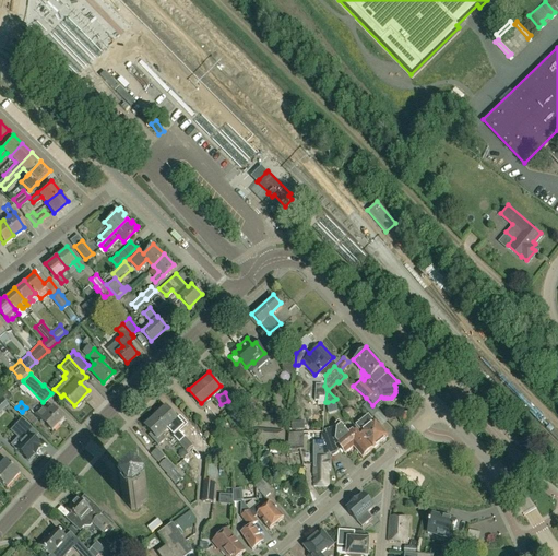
[(47,409),(43,404),(35,413),(51,428),(63,416),(51,404),(47,409)]
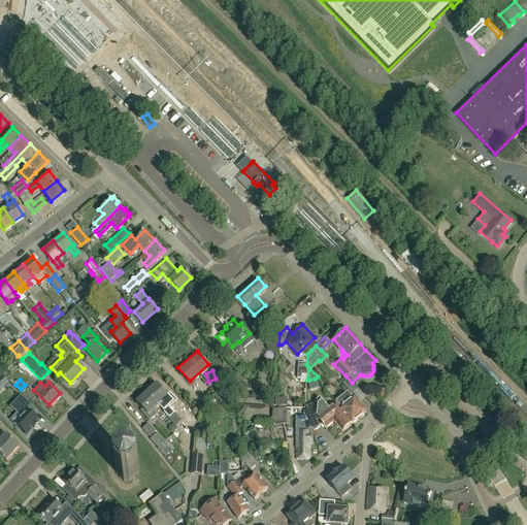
[(156,382),(145,391),(161,407),(162,407),(167,403),(163,398),(167,394),(156,382)]
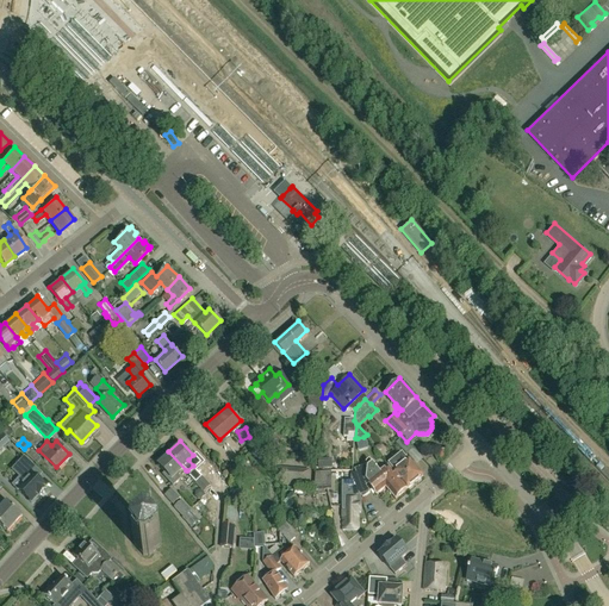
[(422,474),(414,463),(409,456),(406,457),(401,450),(387,461),(393,468),(395,468),(392,470),(405,487),(422,474)]
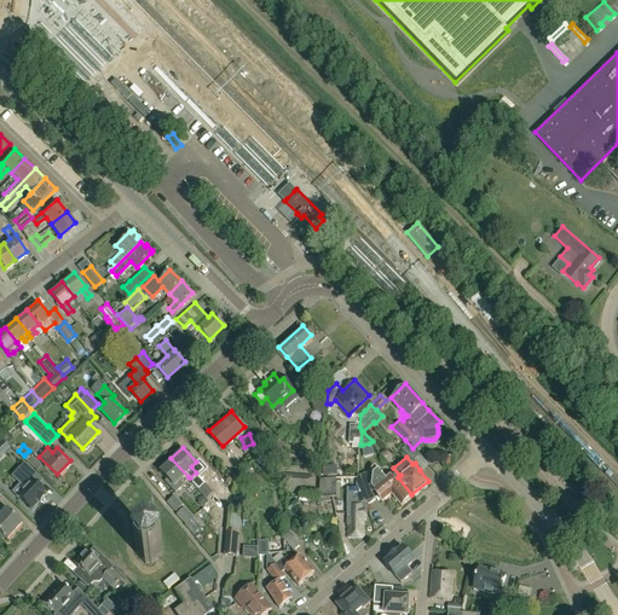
[(179,479),(184,473),(189,477),(171,458),(160,469),(166,476),(162,479),(174,491),(183,482),(179,479)]
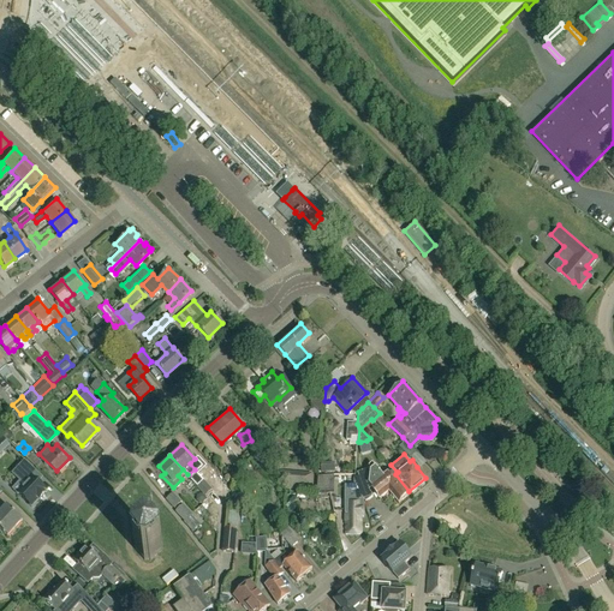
[(41,475),(23,459),(18,463),(13,469),(27,481),(25,483),(17,491),(30,504),(37,497),(39,498),(45,492),(43,490),(46,489),(36,480),(41,475)]
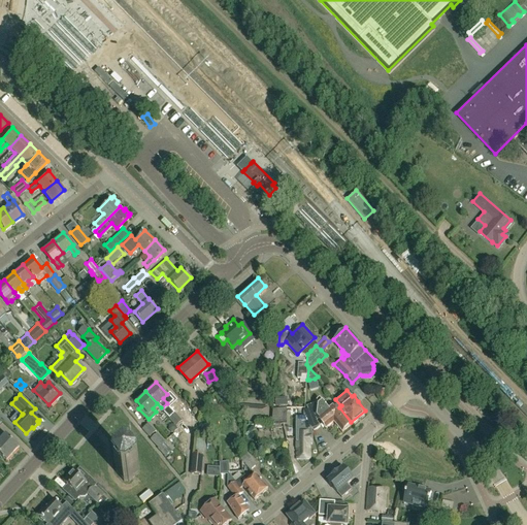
[(341,405),(340,405),(335,399),(333,401),(334,402),(332,404),(328,407),(319,396),(316,398),(316,400),(306,403),(307,406),(303,407),(309,425),(313,429),(320,424),(316,418),(314,412),(316,412),(316,415),(317,416),(318,416),(317,417),(324,426),(332,419),(340,429),(351,422),(339,407),(341,405)]
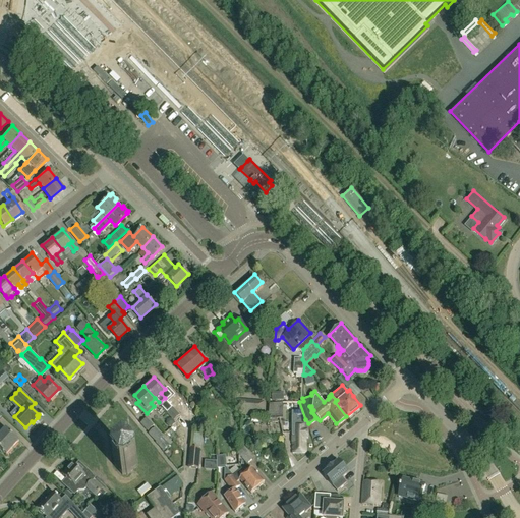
[(179,412),(165,398),(160,402),(159,403),(172,417),(179,412)]
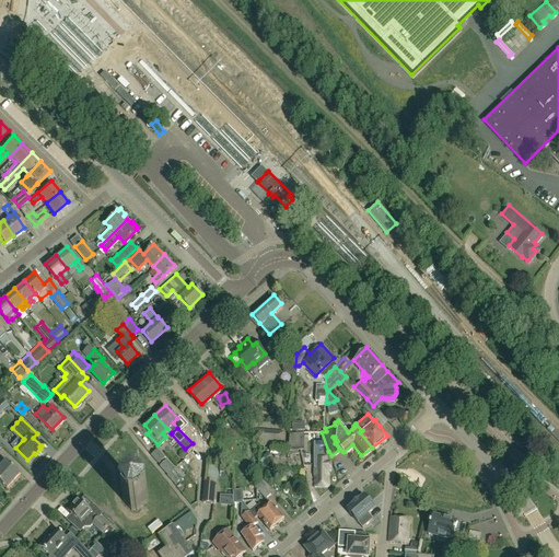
[(300,433),(300,444),(311,444),(310,432),(300,433)]
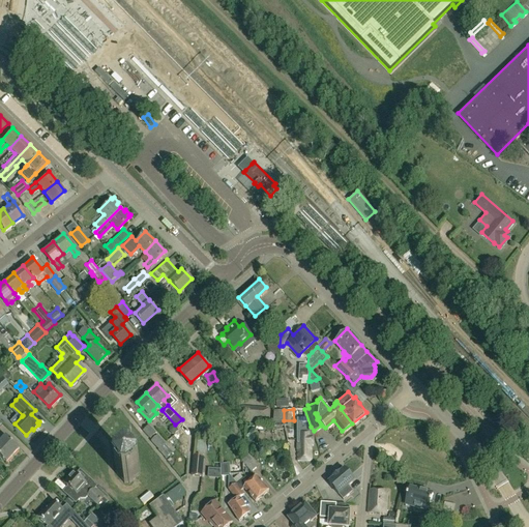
[(149,437),(155,431),(148,422),(142,429),(149,437)]
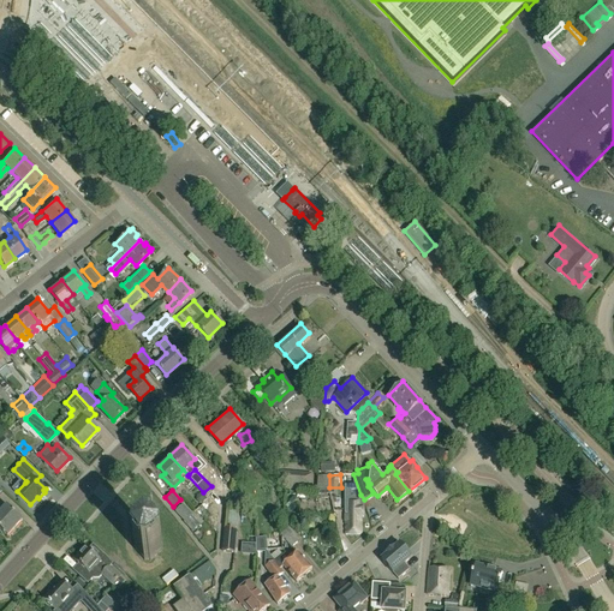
[(361,497),(346,497),(346,509),(344,509),(344,531),(359,531),(359,514),(363,514),(363,502),(361,502),(361,497)]
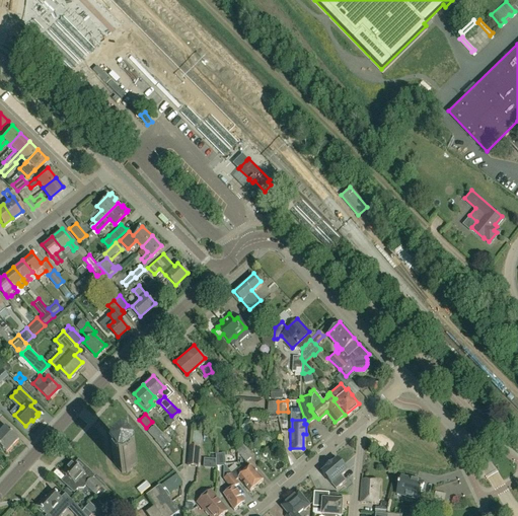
[(161,447),(170,438),(165,433),(162,435),(161,433),(162,432),(154,424),(148,429),(155,437),(153,438),(161,447)]
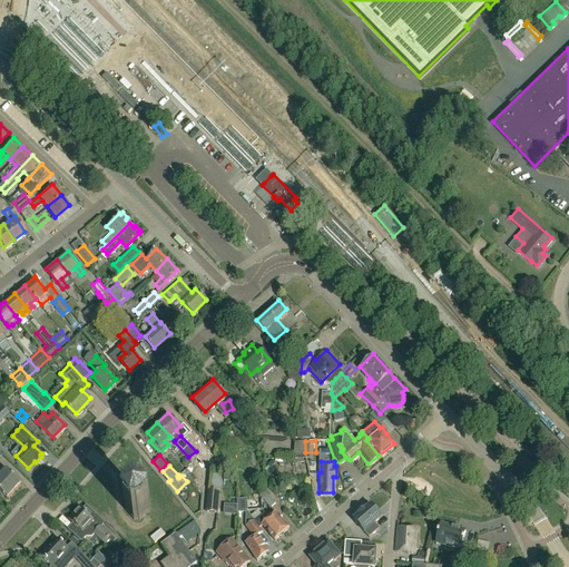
[(6,467),(3,469),(0,467),(0,489),(6,495),(19,480),(6,467)]
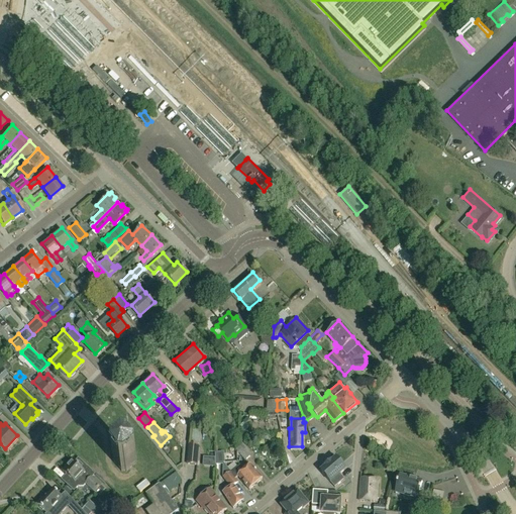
[(193,427),(192,436),(201,437),(202,428),(193,427)]
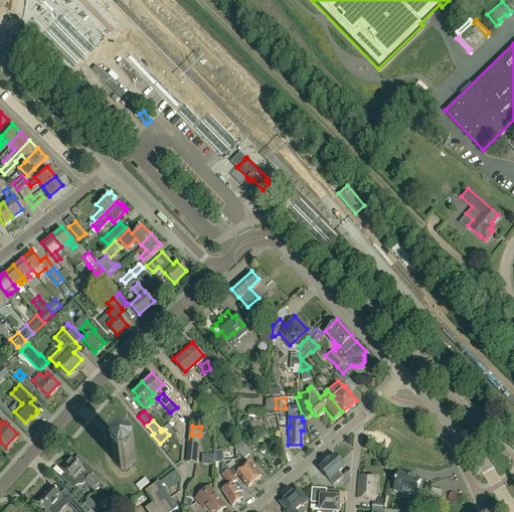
[(185,461),(196,462),(197,441),(187,440),(185,461)]
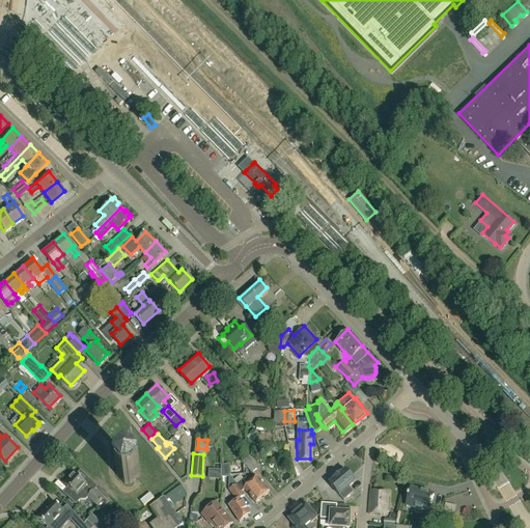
[(241,460),(250,470),(257,465),(248,453),(241,460)]
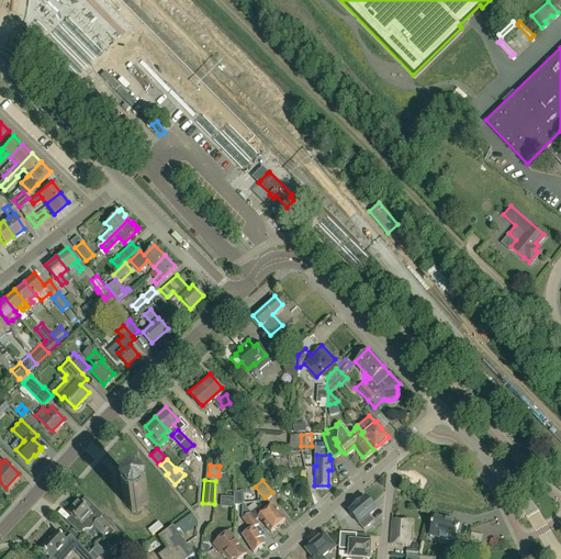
[(122,493),(122,499),(131,510),(136,510),(147,501),(147,495),(138,484),(134,484),(122,493)]
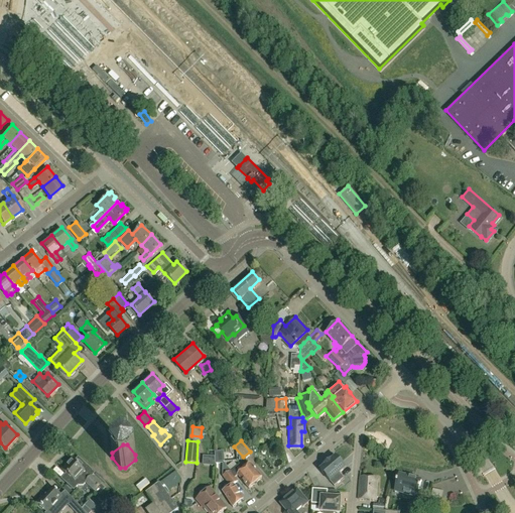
[(339,471),(344,466),(335,455),(330,459),(324,463),(325,464),(319,468),(329,479),(333,484),(343,476),(339,471)]
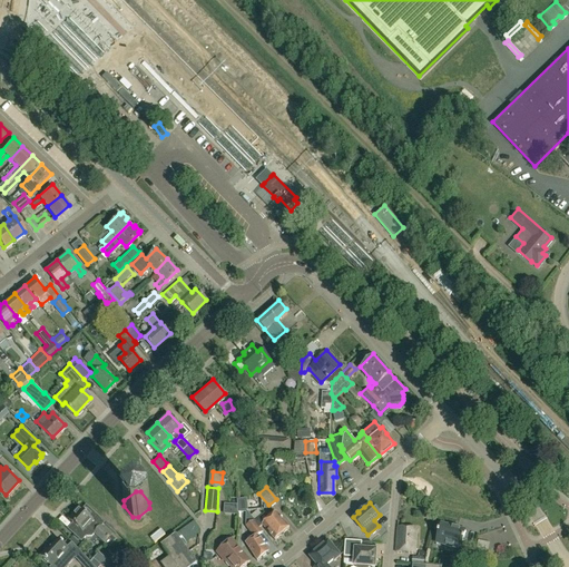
[(111,533),(100,521),(101,520),(98,515),(86,504),(81,508),(80,506),(75,511),(74,510),(67,517),(72,521),(68,526),(80,538),(85,533),(91,533),(92,530),(104,541),(108,545),(116,537),(111,533)]
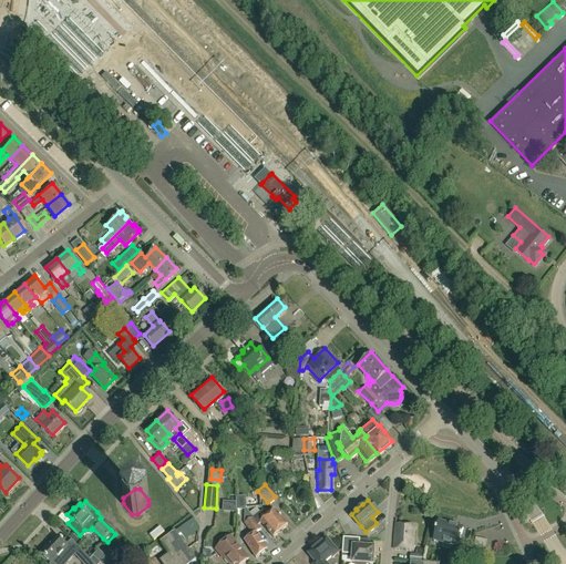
[(259,534),(257,535),(255,532),(260,526),(260,525),(244,506),(244,504),(243,504),(243,520),(243,521),(251,532),(244,537),(246,542),(255,555),(266,546),(259,534)]
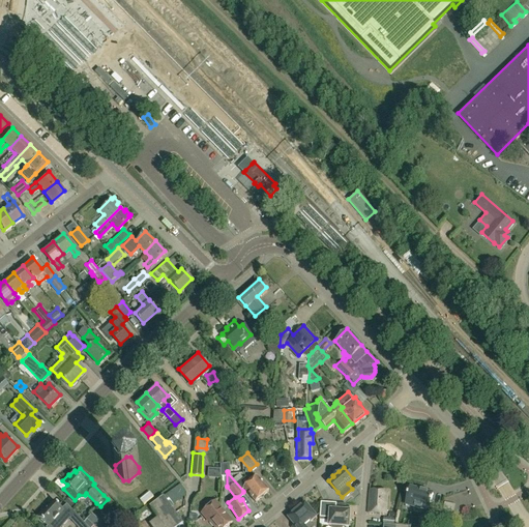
[(256,473),(250,479),(244,474),(236,481),(228,471),(228,473),(243,491),(241,488),(243,486),(255,499),(268,488),(256,473)]
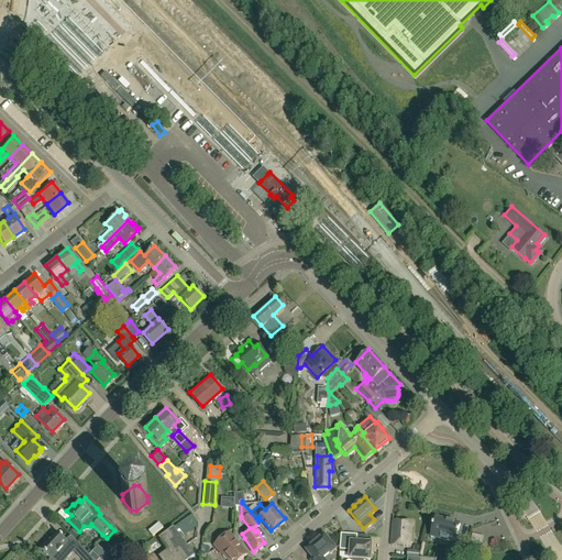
[(177,523),(184,534),(200,524),(194,513),(177,523)]
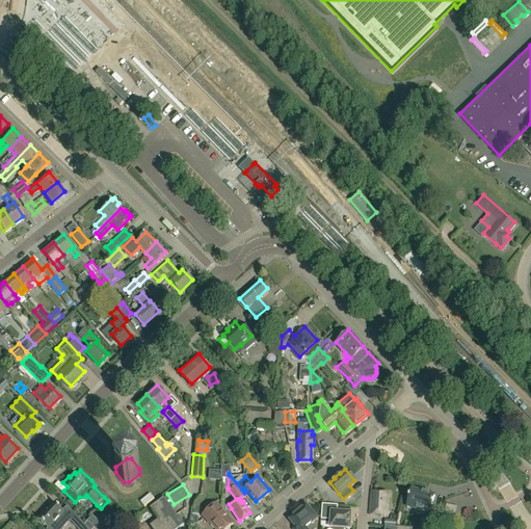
[(430,505),(433,493),(410,487),(405,504),(428,510),(425,521),(434,523),(439,507),(430,505)]
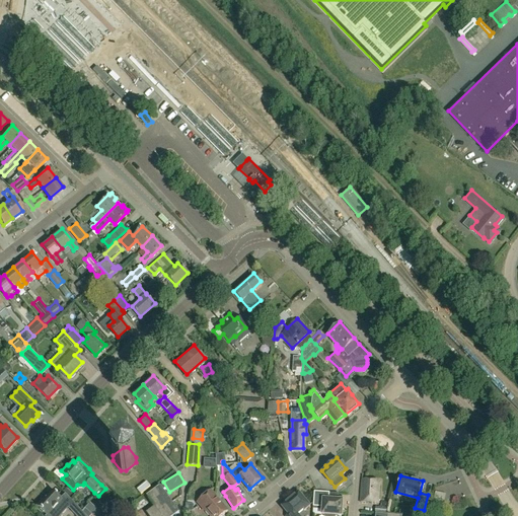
[(377,501),(379,477),(361,476),(360,500),(377,501)]
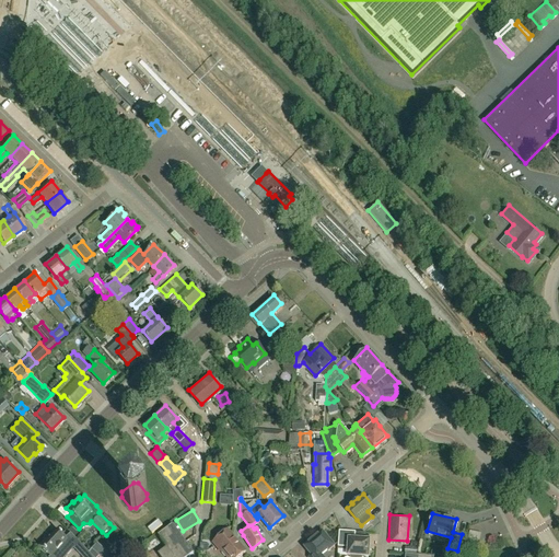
[(156,533),(165,545),(174,556),(183,556),(191,550),(172,522),(156,533)]
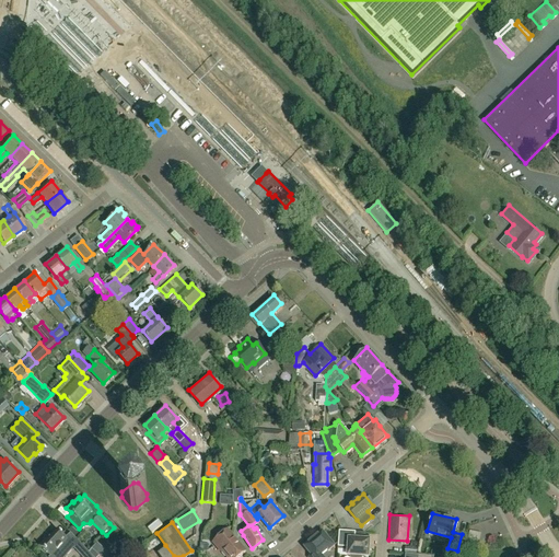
[(228,556),(233,556),(244,548),(226,526),(211,538),(216,544),(217,543),(228,556)]
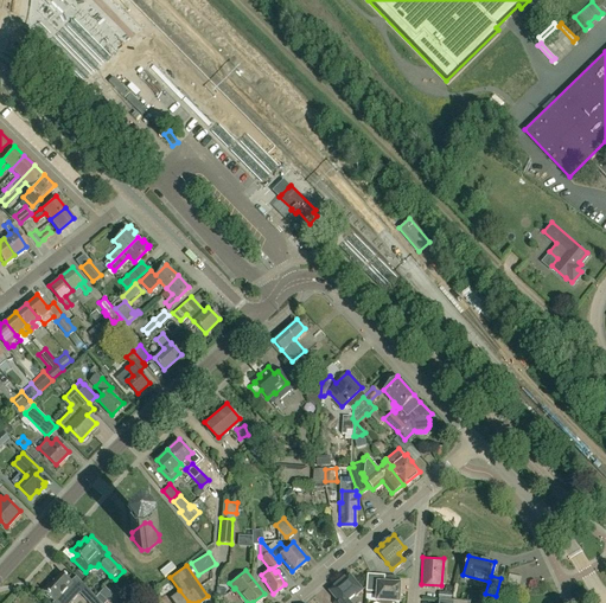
[(71,582),(72,582),(62,571),(51,583),(49,581),(42,589),(53,600),(52,601),(55,602),(65,602),(77,590),(87,598),(90,602),(101,602),(82,582),(77,587),(71,582)]
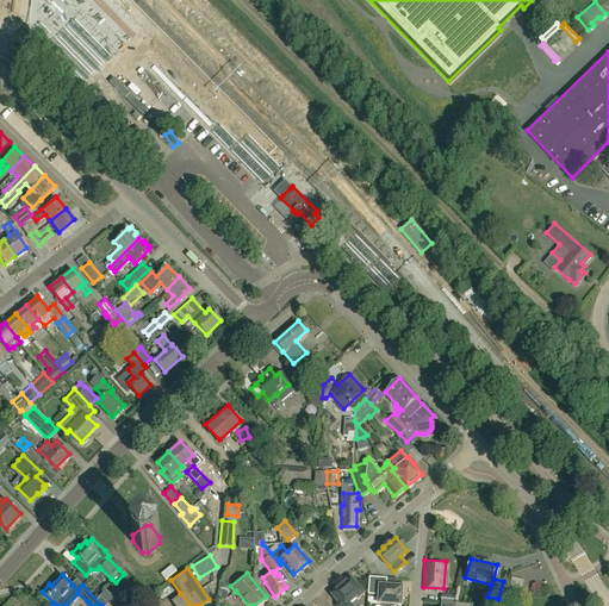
[(380,603),(380,604),(383,605),(385,605),(387,605),(390,605),(392,604),(392,603),(401,604),(402,586),(385,585),(386,576),(368,575),(367,592),(378,593),(378,601),(380,603)]
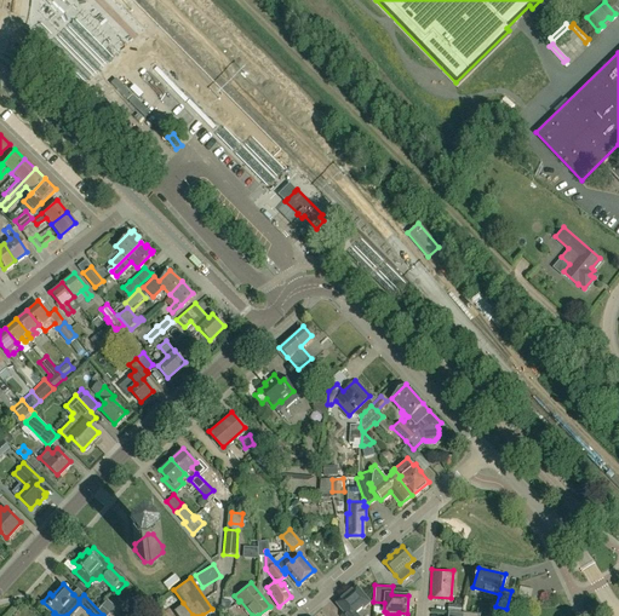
[(340,599),(336,603),(344,611),(340,615),(342,615),(364,615),(367,614),(362,606),(368,600),(355,586),(351,589),(340,598),(340,599)]
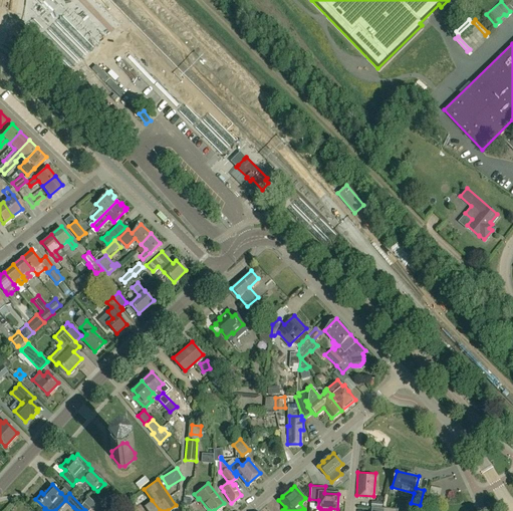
[(87,496),(83,501),(93,510),(97,510),(100,508),(87,496)]
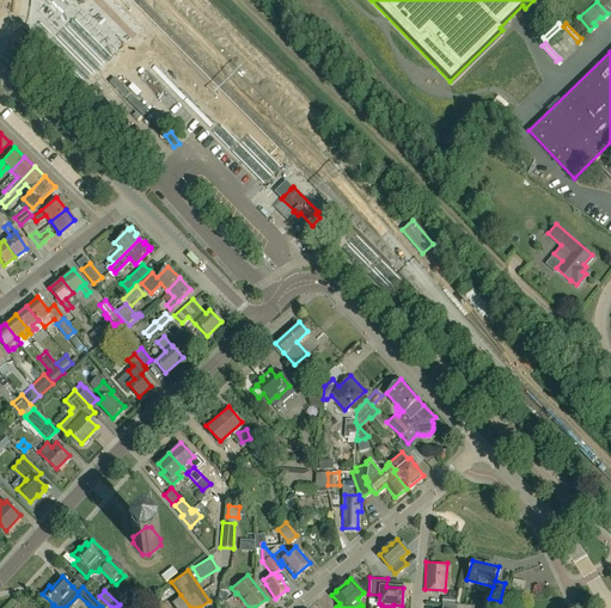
[(190,607),(181,595),(171,602),(175,607),(190,607)]
